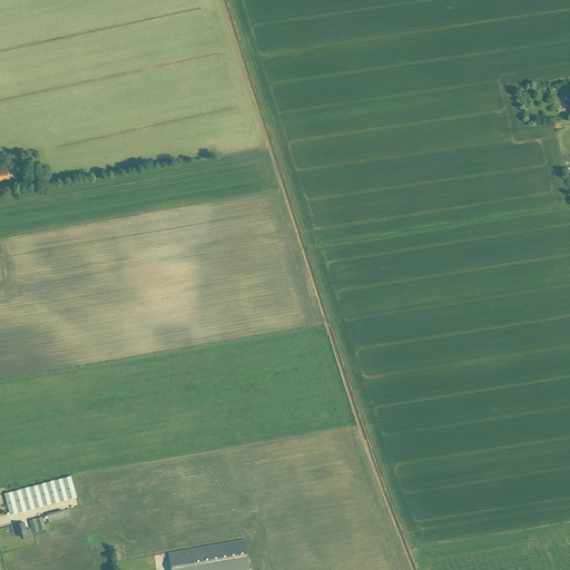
[(9,160),(0,161),(0,164),(1,172),(0,172),(0,182),(10,180),(9,173),(11,173),(10,166),(16,165),(16,168),(23,168),(23,164),(21,164),(20,158),(9,159),(9,160)]
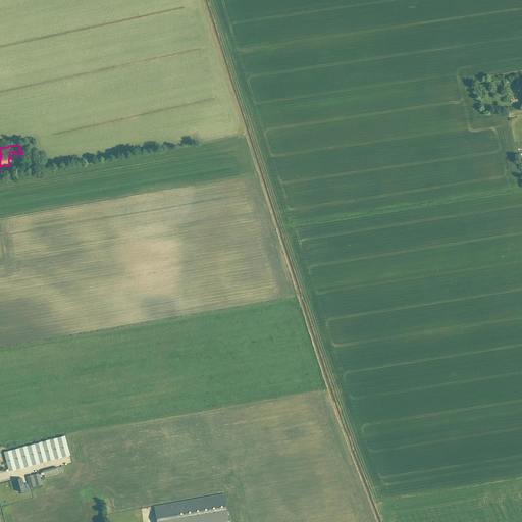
[(70,456),(65,436),(4,453),(9,471),(70,456)]
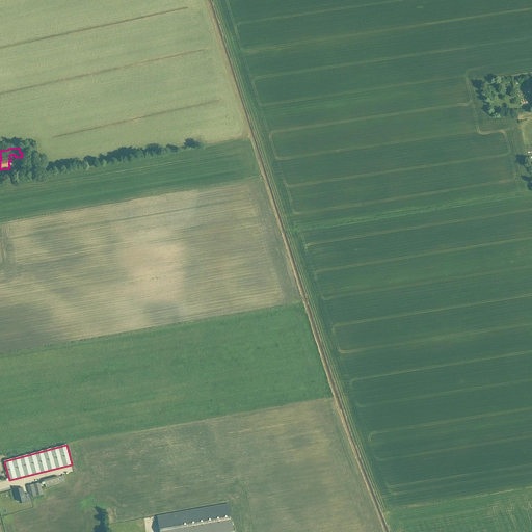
[(46,487),(60,483),(58,476),(44,480),(46,487)]
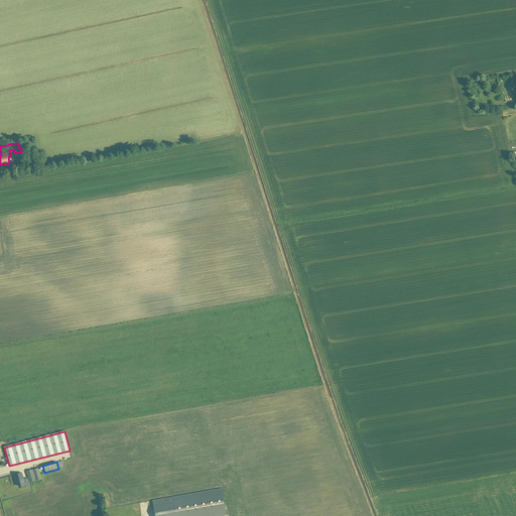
[(41,480),(38,469),(26,472),(29,483),(41,480)]
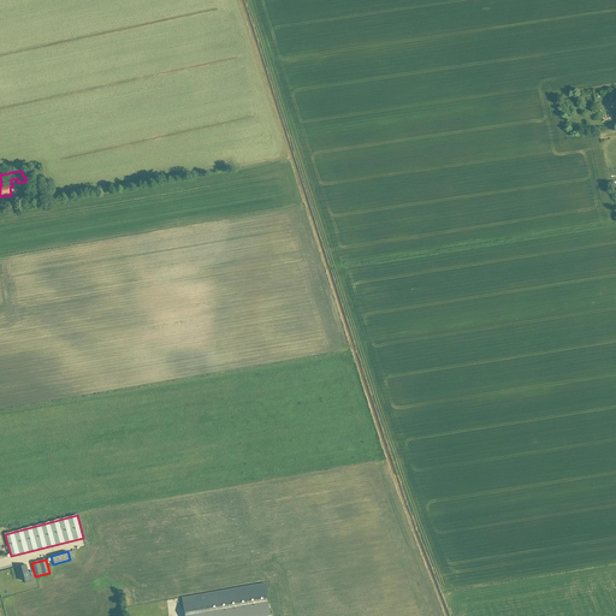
[(25,564),(17,567),(21,580),(29,578),(25,564)]
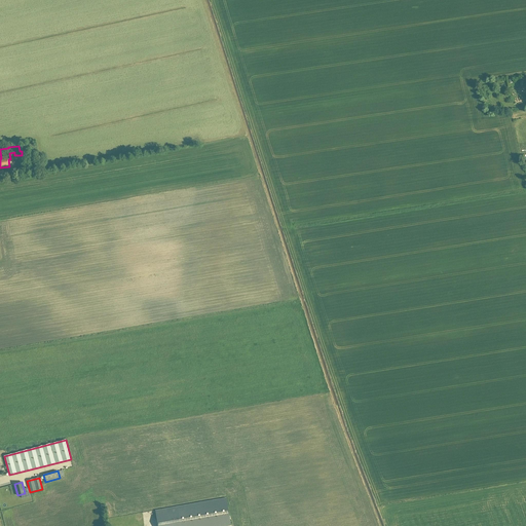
[(226,497),(155,511),(157,525),(228,525),(231,525),(226,497)]
